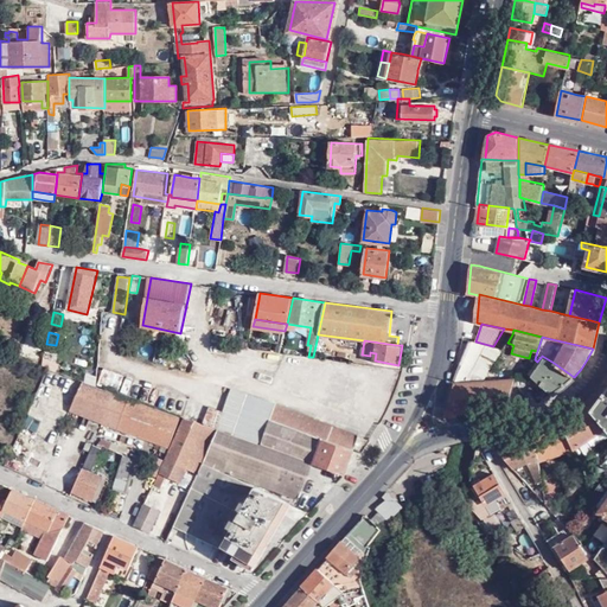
[(455,381),(483,381),(487,372),(490,368),(503,349),(493,346),(475,342),(474,342),(455,381)]
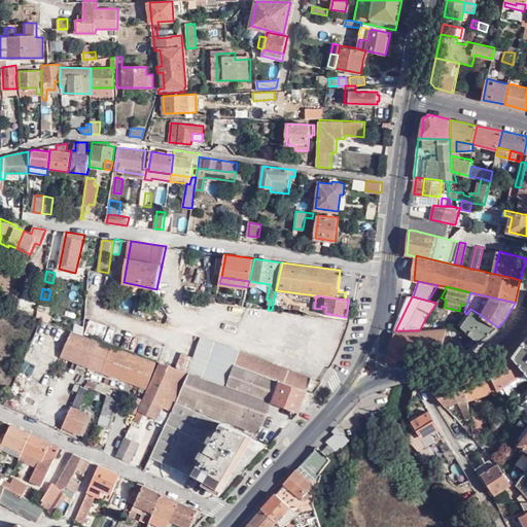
[(478,319),(481,315),(470,309),(466,314),(473,317),(478,319)]
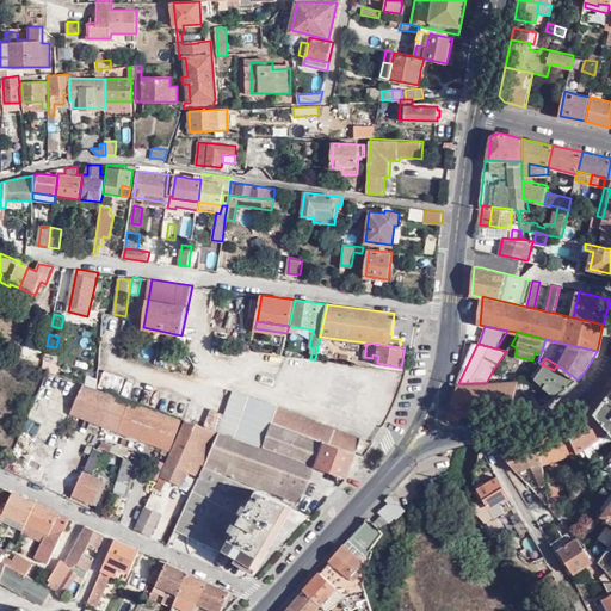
[(57,365),(44,360),(42,366),(49,370),(55,372),(57,365)]
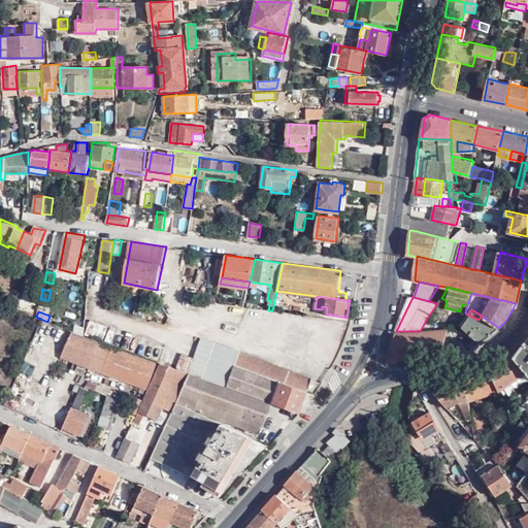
[(464,326),(465,328),(479,343),(490,337),(496,332),(499,328),(482,316),(479,320),(474,318),(470,321),(467,323),(464,326)]
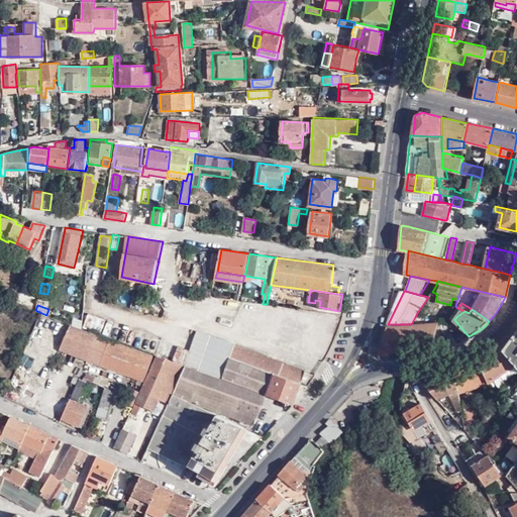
[(415,317),(411,324),(439,322),(438,313),(427,314),(427,316),(417,313),(415,317)]
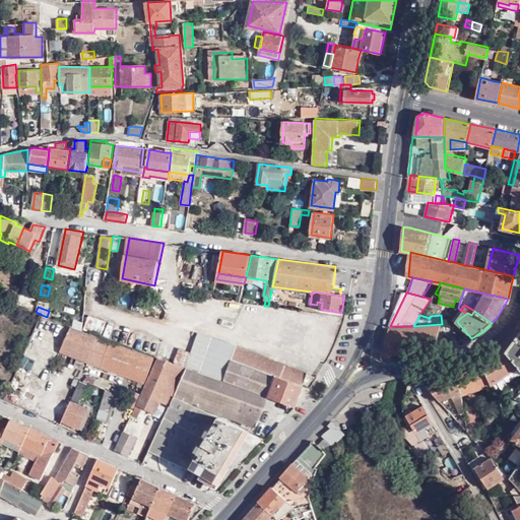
[(84,331),(103,336),(107,321),(88,316),(84,331)]
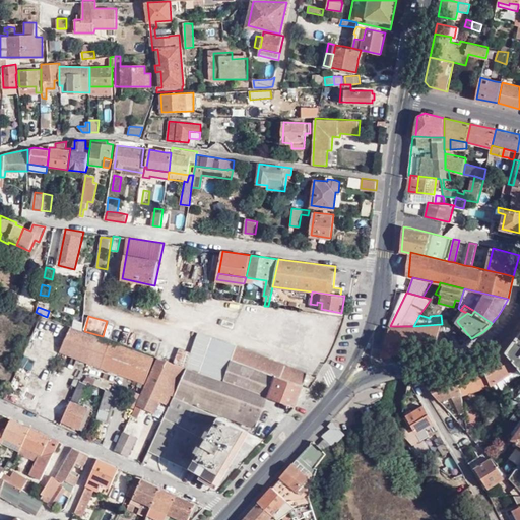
[(442,324),(413,326),(411,348),(411,351),(435,348),(442,324)]
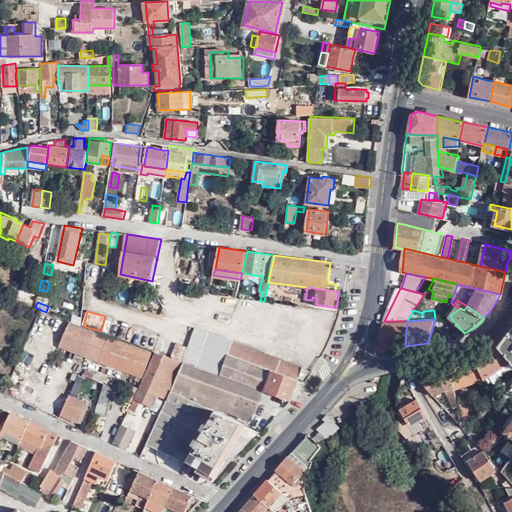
[(407,321),(384,321),(376,351),(405,346),(405,343),(407,321)]
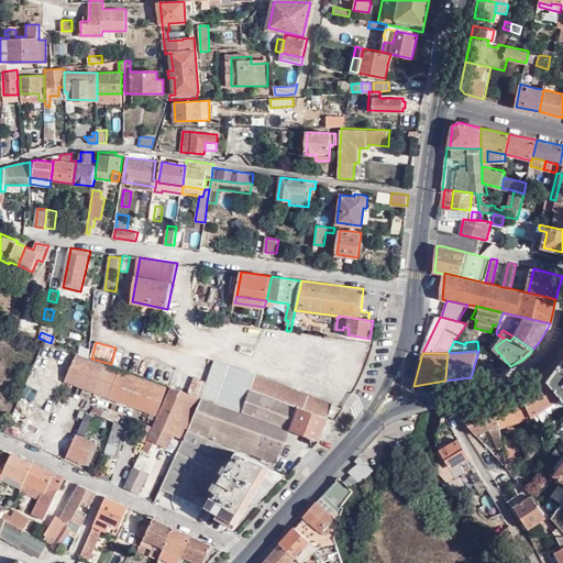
[(156,414),(166,387),(77,354),(66,379),(156,414)]
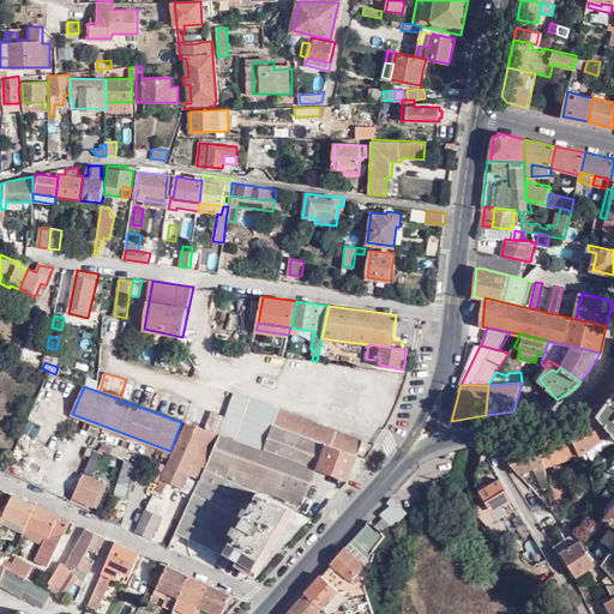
[(265,451),(275,425),(281,410),(238,393),(222,434),(265,451)]
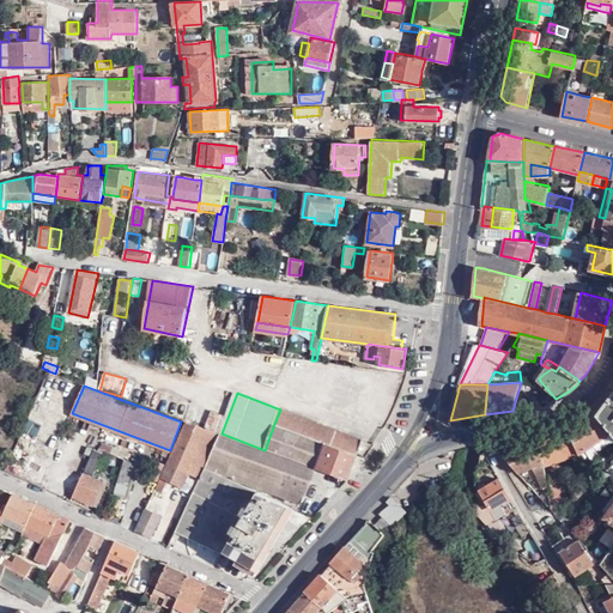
[(612,399),(600,417),(612,432),(612,399)]
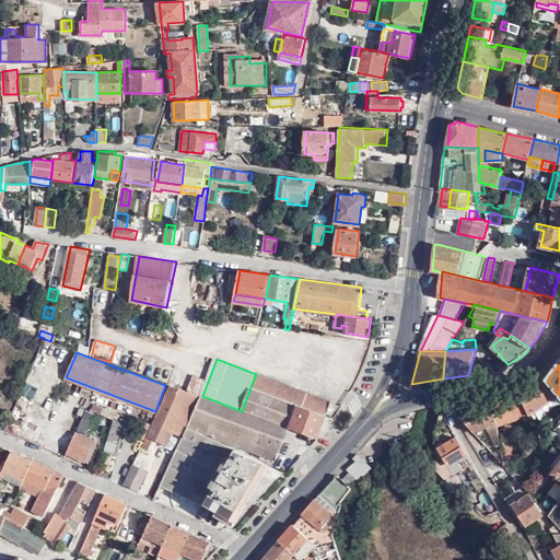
[(299,405),(327,416),(333,400),(256,374),(251,387),(299,405)]
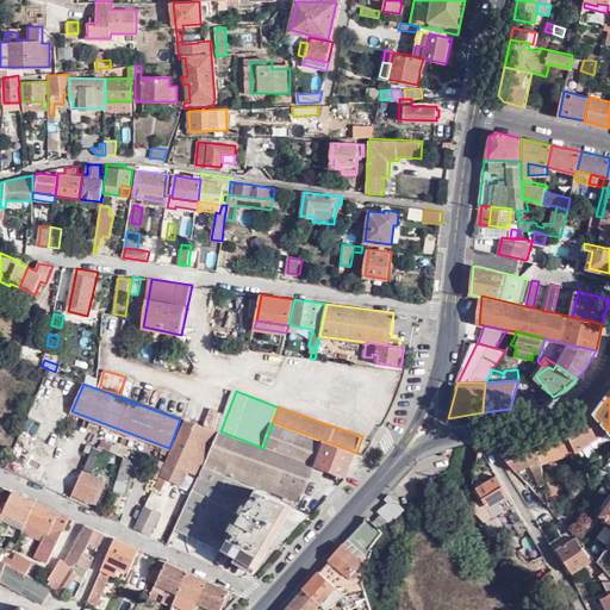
[(219,428),(223,414),(211,410),(207,424),(219,428)]
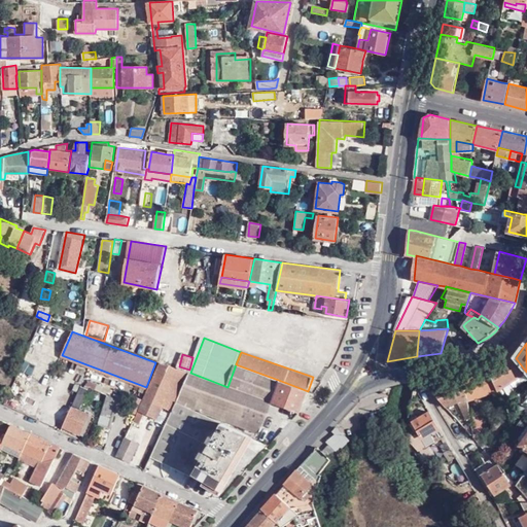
[(524,382),(526,380),(526,372),(516,358),(514,355),(502,364),(491,371),(498,389),(520,376),(524,382)]
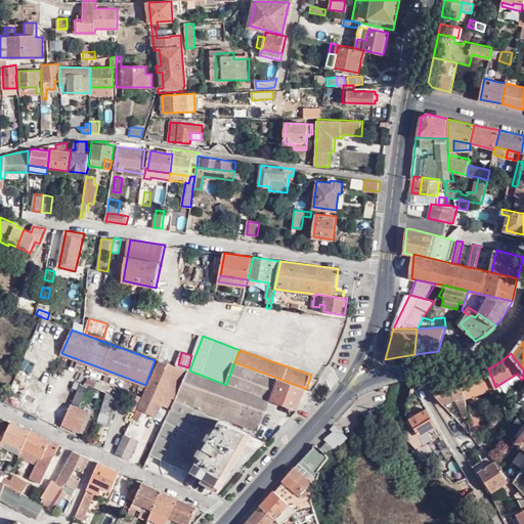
[(175,399),(188,370),(160,360),(135,416),(140,418),(144,408),(155,413),(158,406),(170,411),(175,399)]
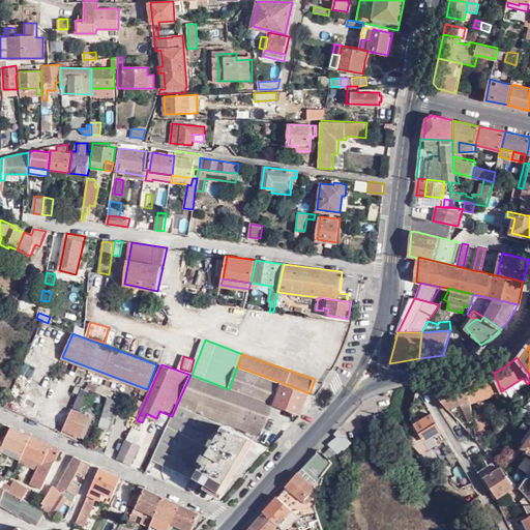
[(274,405),(283,383),(237,366),(229,389),(192,375),(190,375),(177,404),(259,434),(262,433),(274,405)]
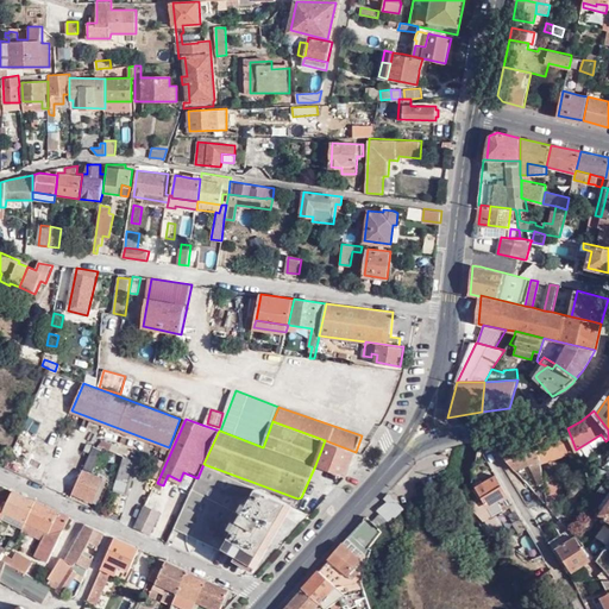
[(542,462),(576,450),(567,428),(538,439),(539,444),(542,462)]
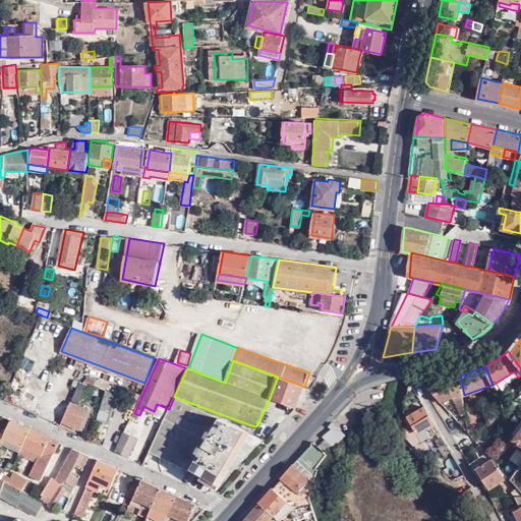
[(461,380),(460,375),(427,386),(429,388),(442,402),(454,399),(460,411),(461,410),(462,414),(467,414),(464,395),(461,380)]
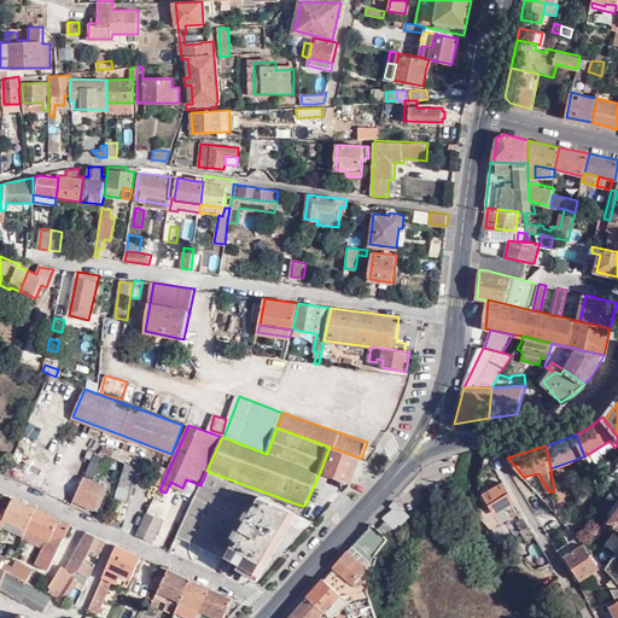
[(101,453),(123,462),(130,464),(132,461),(133,461),(133,459),(104,447),(101,453)]
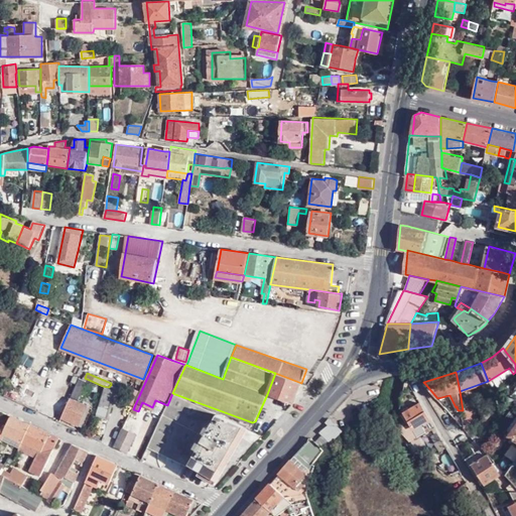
[(293,403),(301,383),(275,373),(267,394),(293,403)]
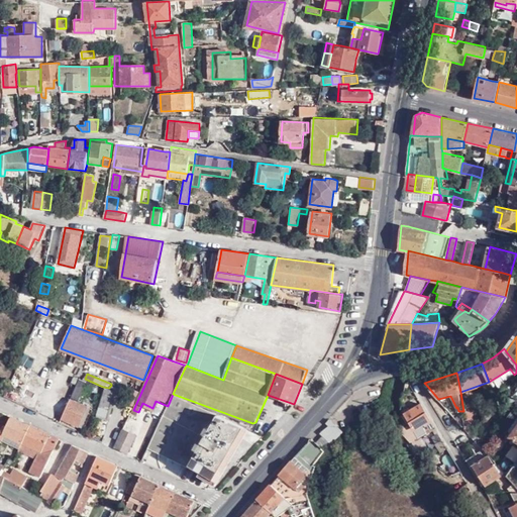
[(78,397),(84,382),(80,380),(74,395),(78,397)]
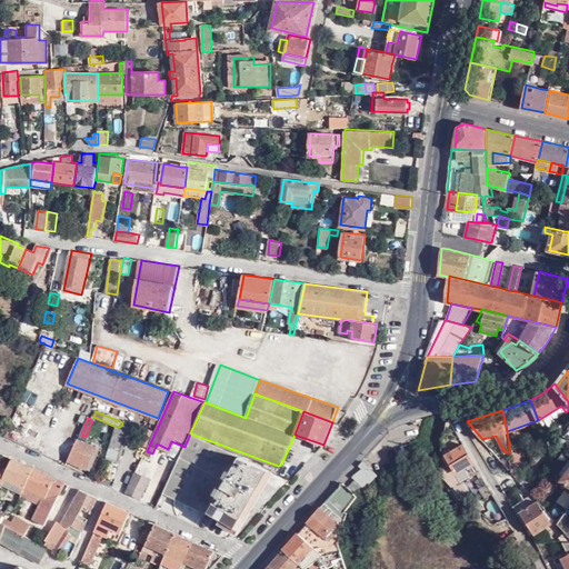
[(113,426),(113,427),(106,457),(117,459),(126,426),(122,425),(121,425),(120,427),(113,426)]
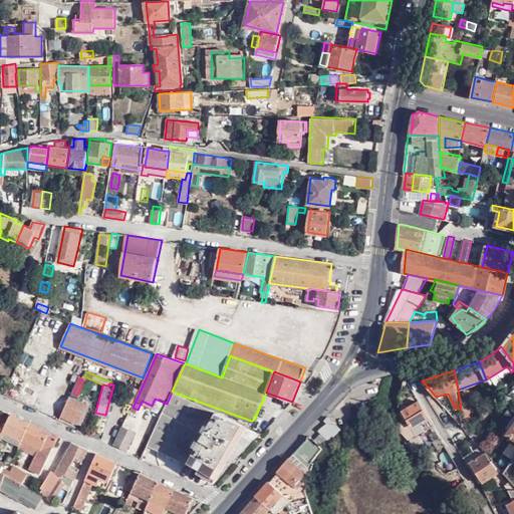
[(132,404),(138,390),(130,387),(124,401),(132,404)]
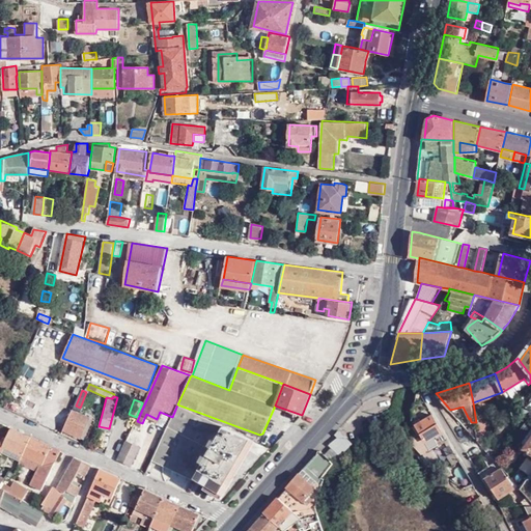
[(177,404),(172,417),(165,434),(152,460),(188,477),(190,474),(222,493),(227,484),(252,438),(177,404)]
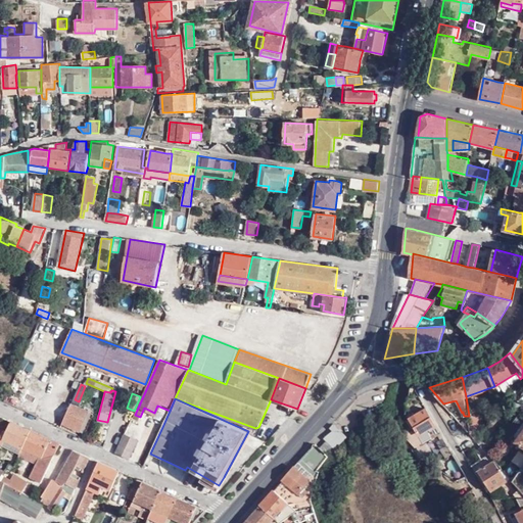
[(81,432),(89,414),(72,405),(63,424),(81,432)]
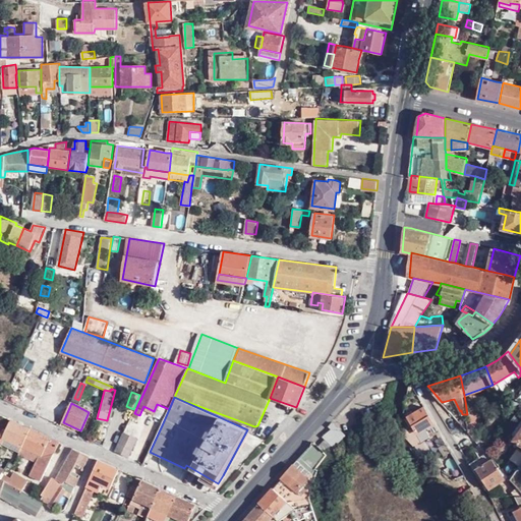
[(169,409),(157,404),(154,411),(149,420),(162,425),(169,409)]
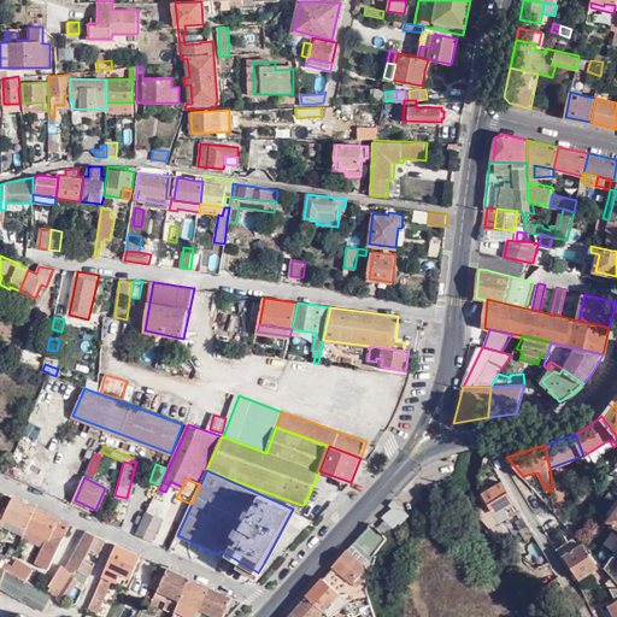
[(488,529),(489,529),(507,518),(501,507),(506,505),(512,516),(518,512),(501,485),(480,495),(488,509),(483,511),(481,509),(474,512),(488,529)]
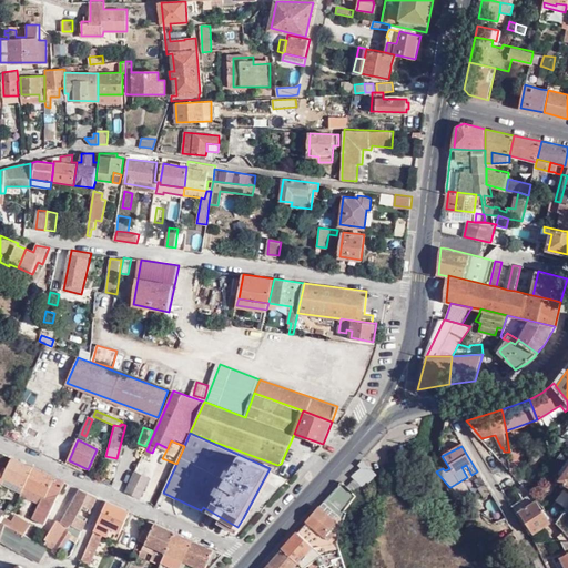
[(29,477),(33,467),(13,457),(7,469),(3,468),(0,474),(0,482),(2,484),(4,478),(24,487),(29,477)]
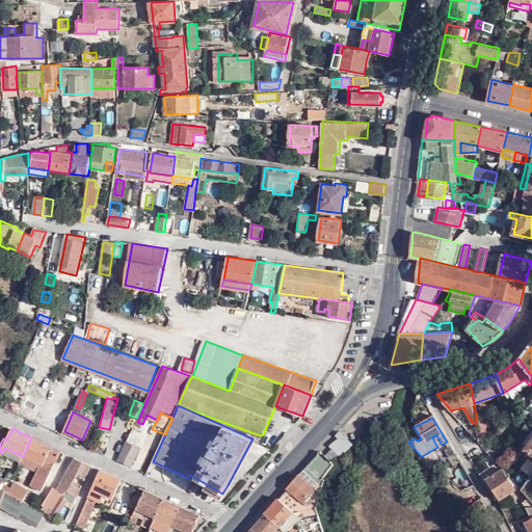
[(328,446),(341,459),(354,446),(342,432),(328,446)]
